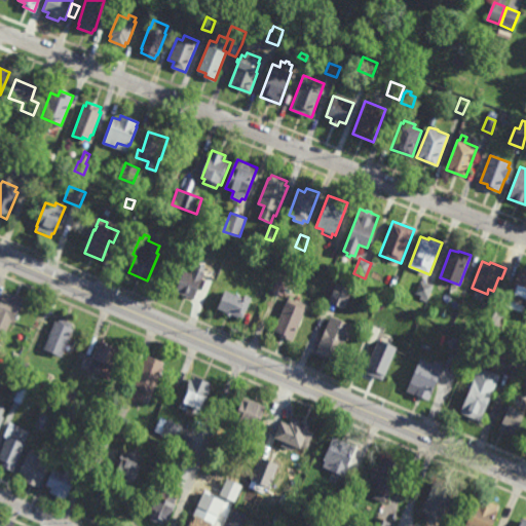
[(328,274),(322,271),(325,264),(331,267),(328,274)]
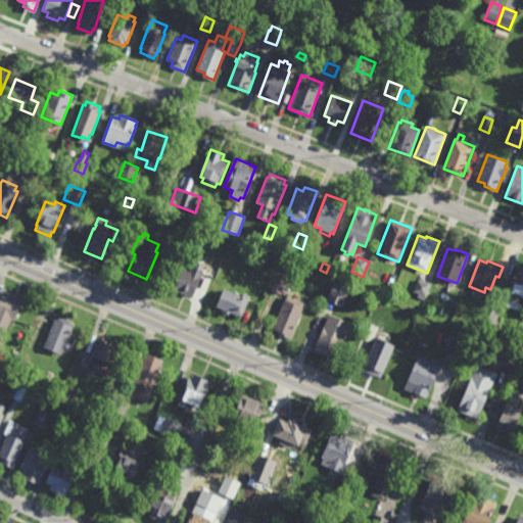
[(194,297),(175,290),(183,269),(190,272),(192,267),(204,272),(194,297)]
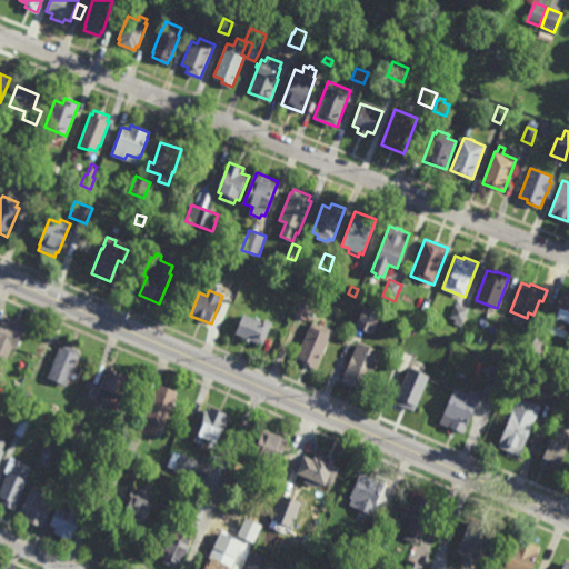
[(568,292),(568,331),(566,338),(549,331),(551,325),(549,323),(562,290),(568,292)]
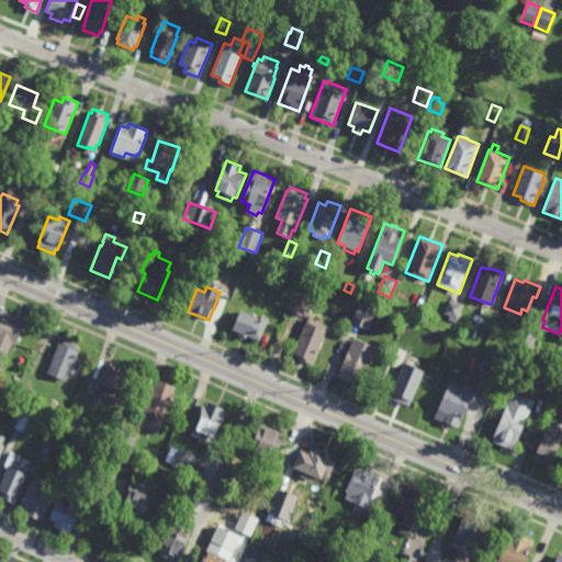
[(302,316),(291,312),(300,292),(310,298),(302,316)]
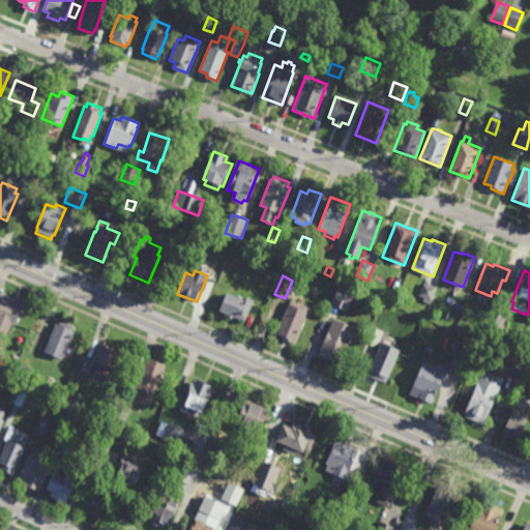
[(392,300),(382,295),(387,283),(398,287),(392,300)]
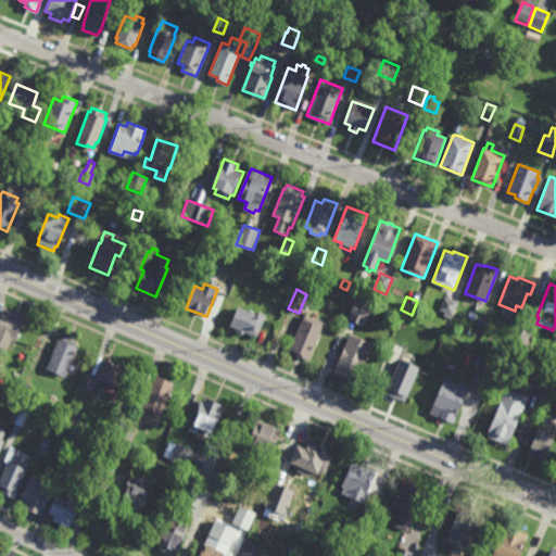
[(452,318),(444,316),(445,313),(439,310),(444,297),(458,302),(452,318)]
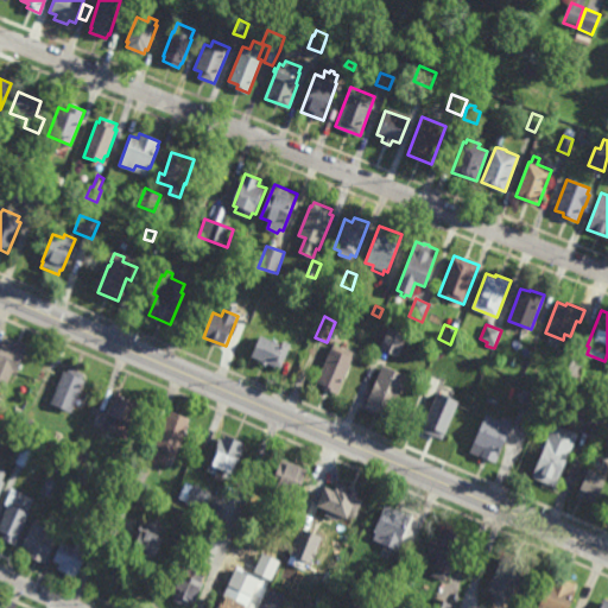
[(398,356),(379,348),(388,328),(407,336),(398,356)]
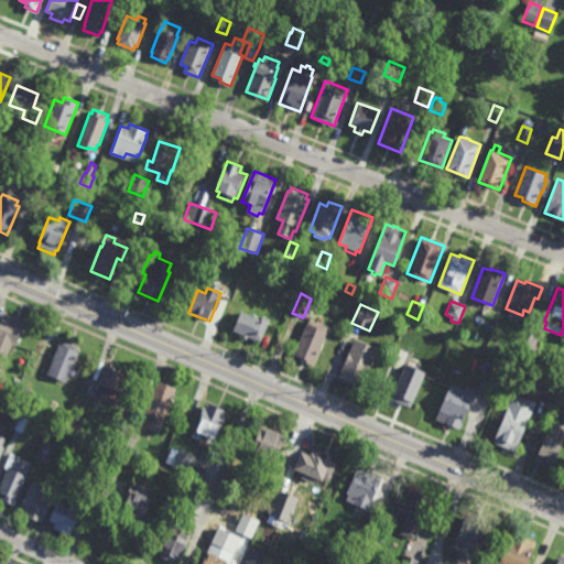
[(262,321),(263,316),(270,320),(260,343),(248,337),(247,338),(242,337),(243,335),(234,331),(242,312),(262,321)]
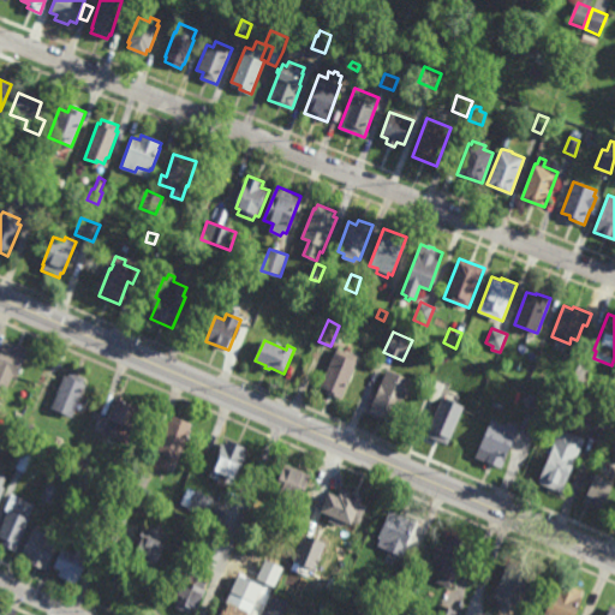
[(16,380),(12,377),(6,392),(0,389),(0,351),(4,342),(27,352),(16,380)]
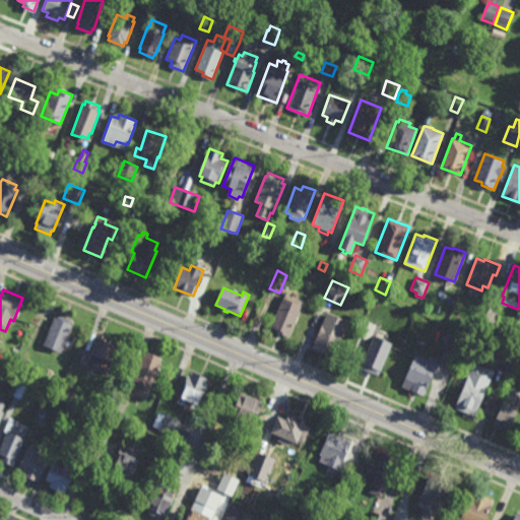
[(303,302),(288,337),(276,332),(277,330),(272,328),(285,295),(303,302)]
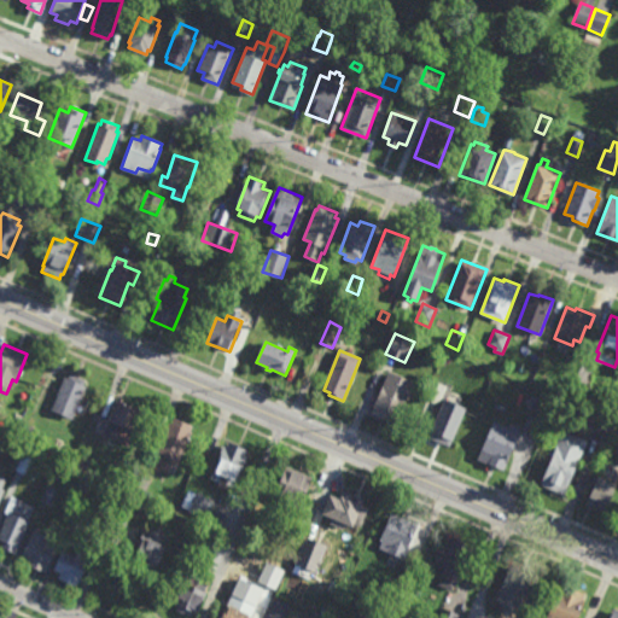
[(397,425),(371,414),(389,372),(415,383),(397,425)]
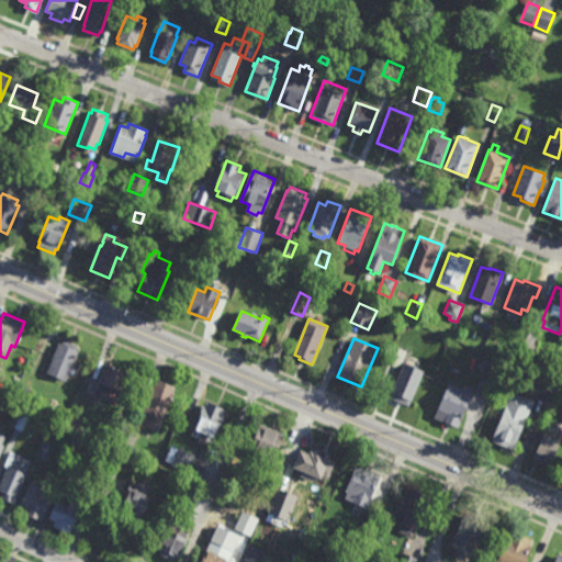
[(78,346),(76,350),(78,351),(74,362),(80,366),(77,374),(70,372),(66,382),(46,373),(58,344),(62,345),(63,340),(78,346)]
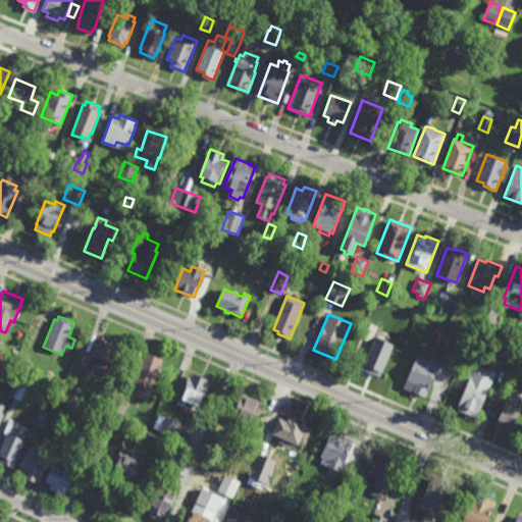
[(493,341),(482,336),(488,321),(500,326),(493,341)]
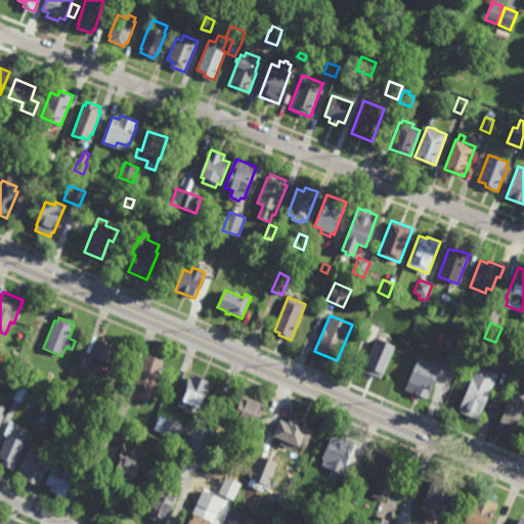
[(29,359),(24,357),(34,331),(40,334),(29,359)]
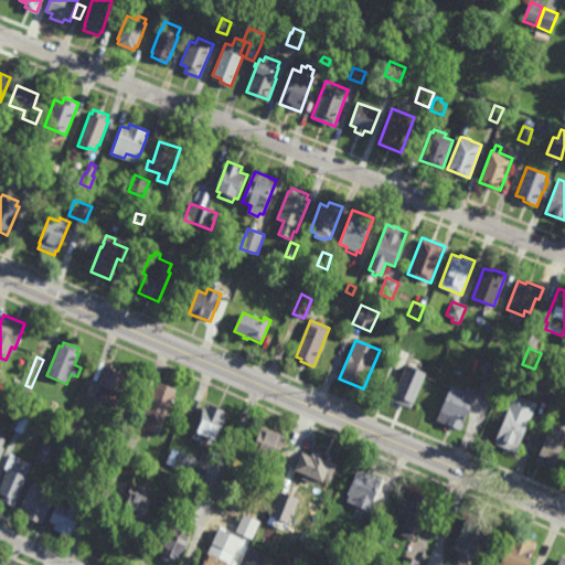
[(113,370),(113,369),(116,370),(115,371),(131,377),(124,396),(110,391),(105,403),(93,397),(107,364),(112,366),(110,369),(113,370)]
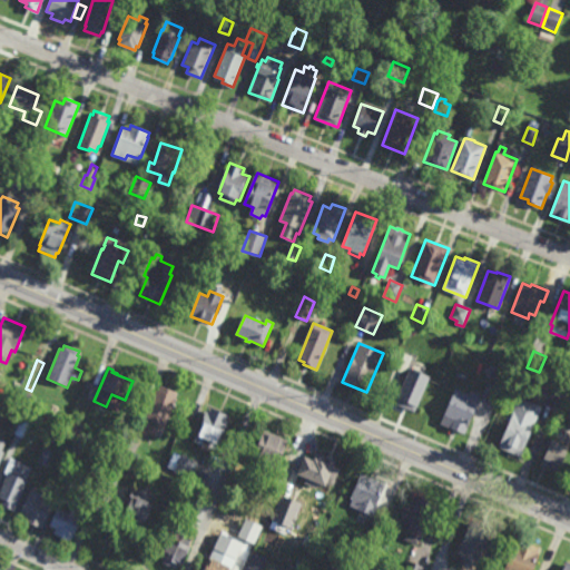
[(504,385),(493,382),(499,367),(509,372),(504,385)]
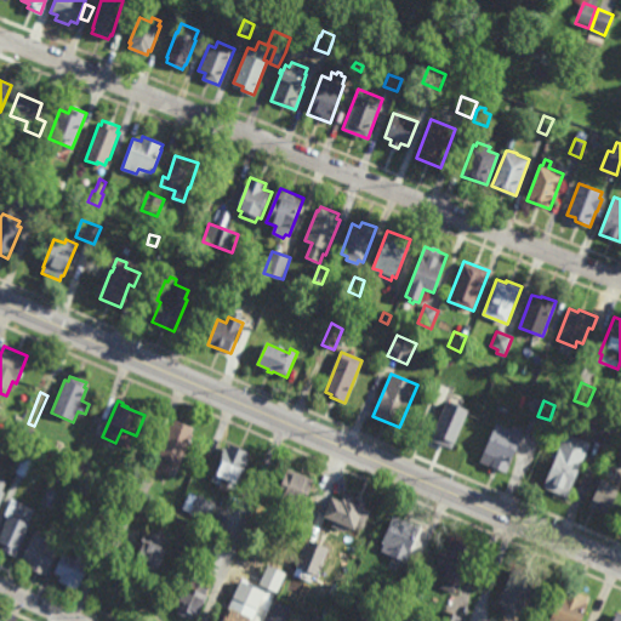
[(453,403),(453,402),(461,405),(460,408),(468,410),(453,449),(431,440),(446,402),(453,403)]
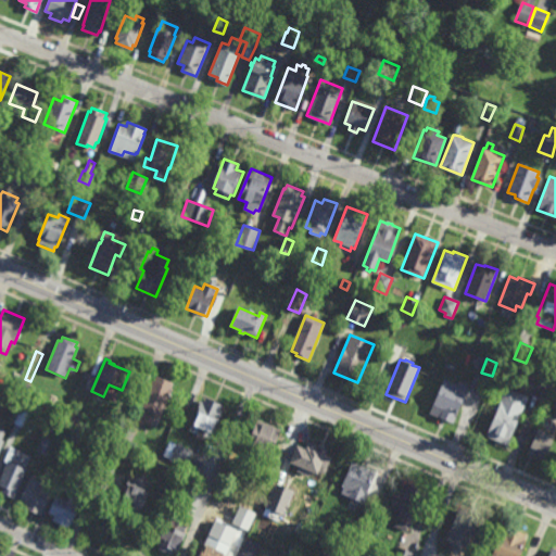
[(547,397),(535,391),(543,374),(555,379),(547,397)]
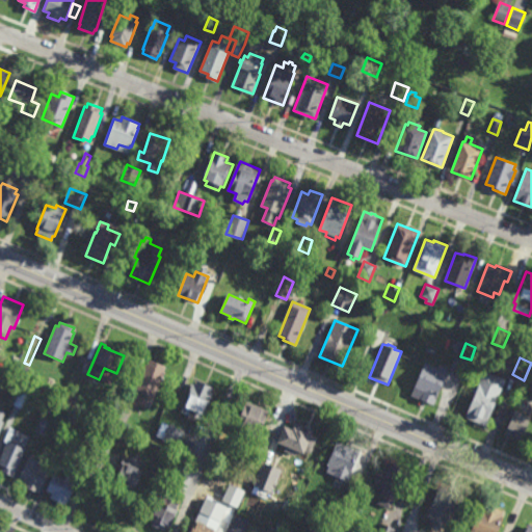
[(166,367),(164,372),(166,372),(150,409),(131,401),(135,392),(134,392),(145,364),(148,365),(150,360),(166,367)]
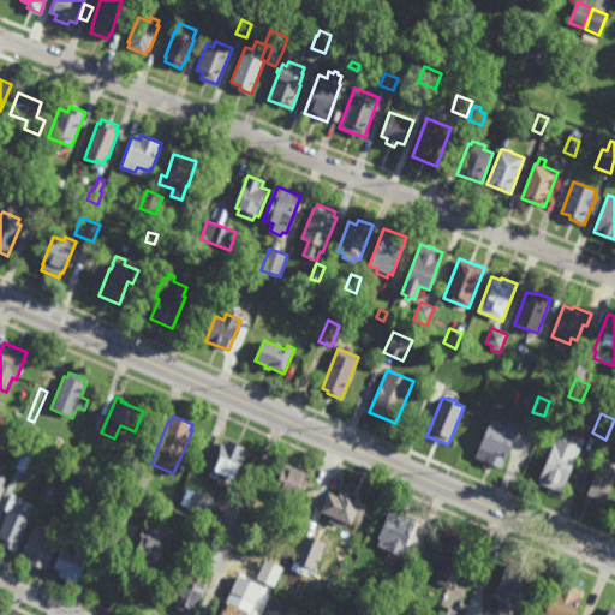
[(507,425),(508,423),(519,427),(502,467),(476,457),(491,419),(507,425)]
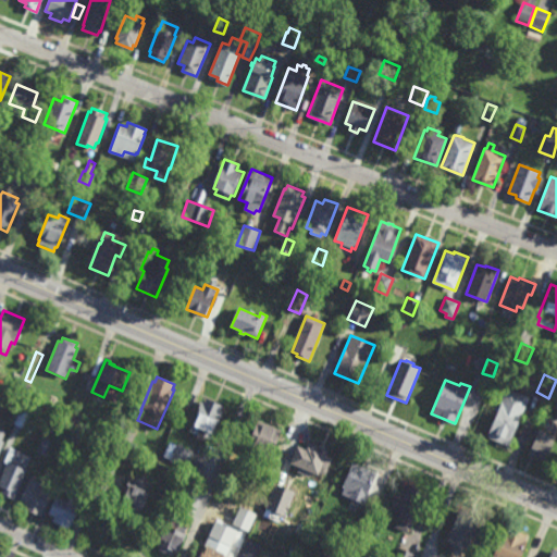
[(25,403),(14,396),(21,381),(33,387),(25,403)]
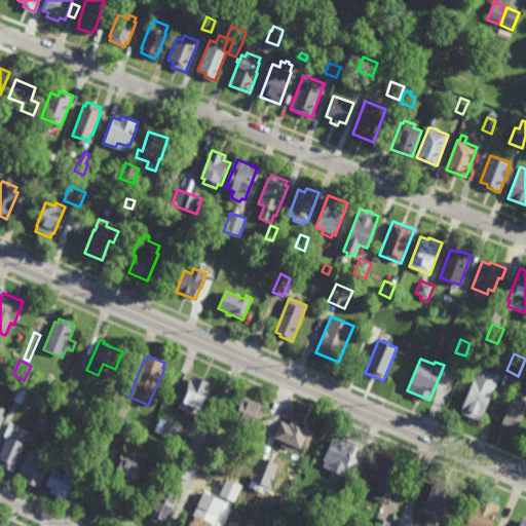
[(50,387),(43,383),(48,373),(55,377),(50,387)]
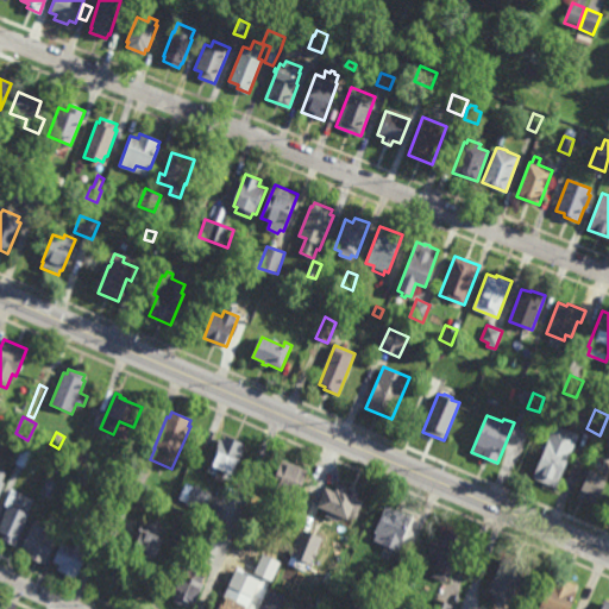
[(244,445),(243,450),(246,451),(239,468),(237,466),(234,471),(236,472),(231,482),(234,484),(233,487),(214,478),(215,476),(206,471),(217,447),(219,449),(223,441),(224,441),(226,437),(244,445)]
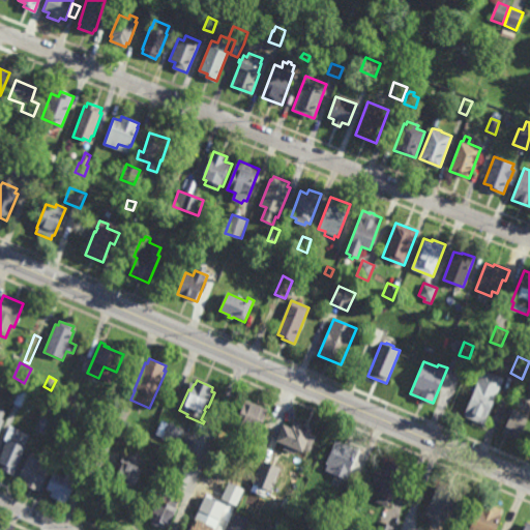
[(498,388),(498,389),(498,390),(484,424),(464,416),(478,381),(479,382),(479,380),(498,388)]
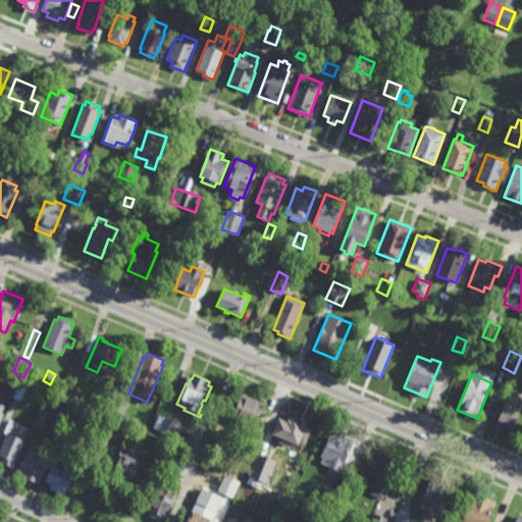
[(20,403),(12,398),(20,383),(29,387),(20,403)]
